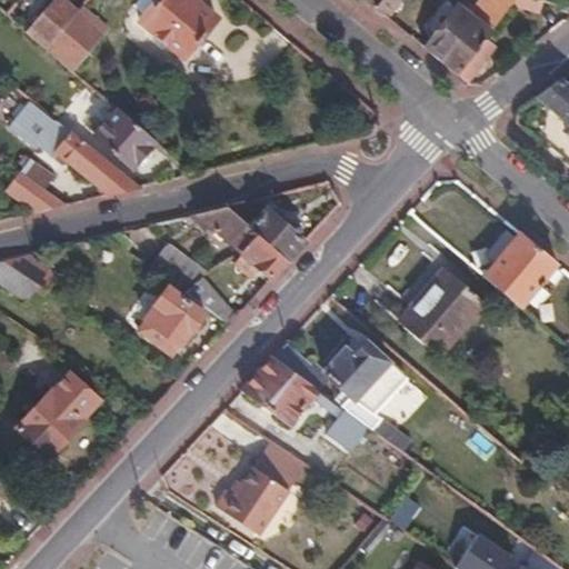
[(48,48),(79,10),(66,0),(53,0),(28,31),(48,48)]
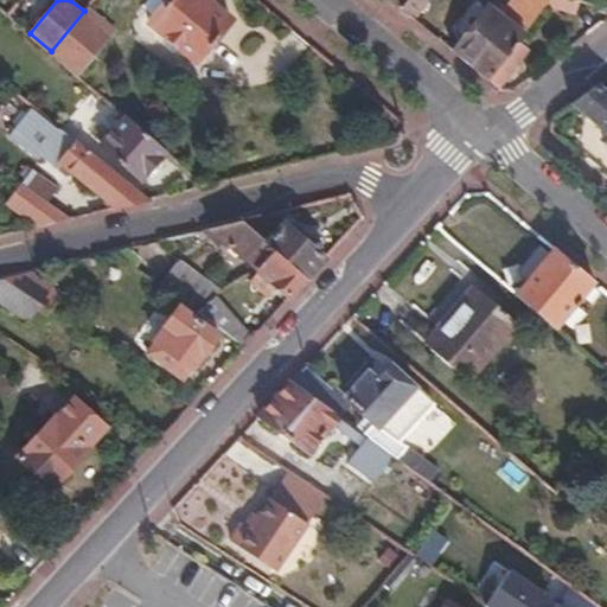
[(232,19),(209,0),(164,0),(146,21),(196,64),(232,19)]
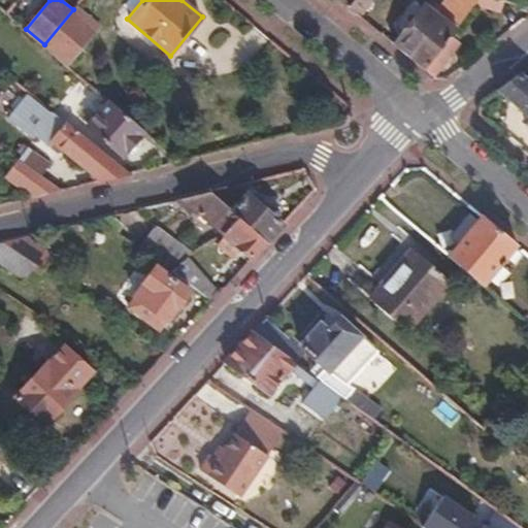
[(354,0),(350,6),(361,17),(372,0),(354,0)]
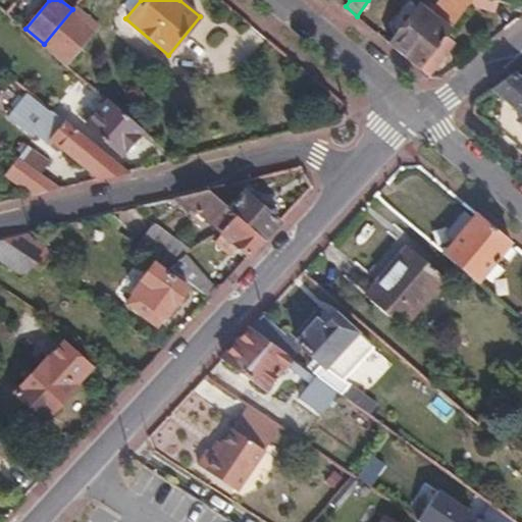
[(388,42),(405,55),(420,35),(436,48),(446,38),(461,16),(462,15),(471,3),(472,0),(439,0),(430,11),(419,3),(400,28),(388,42)]
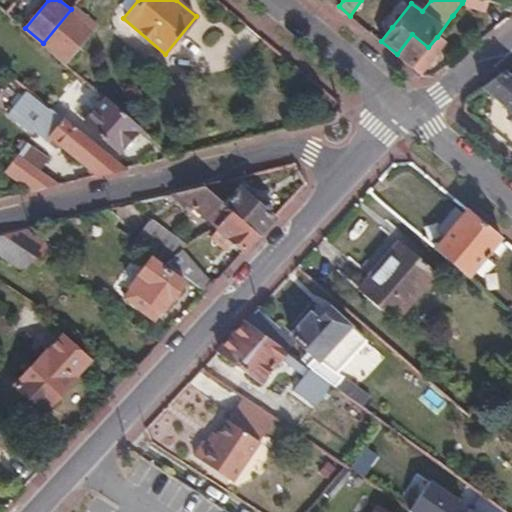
[(397,0),(382,20),(392,27),(411,3),(407,0),(397,0)]
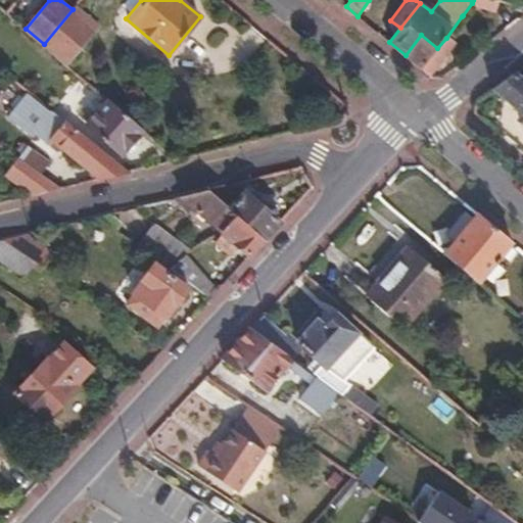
[(473,0),(472,3),(495,10),(497,0),(473,0)]
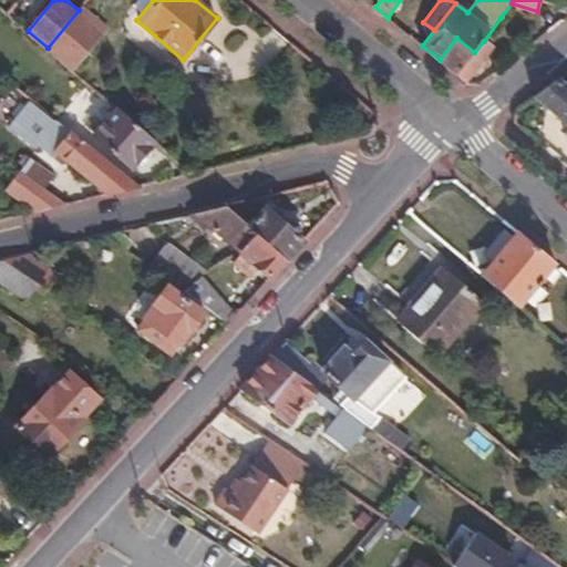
[(539,0),(537,11),(564,19),(566,7),(545,0),(539,0)]
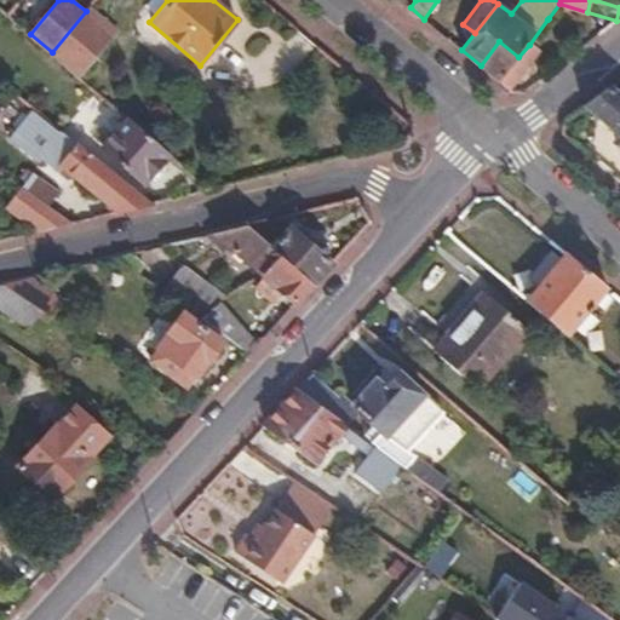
[(583,29),(587,12),(560,4),(549,18),(547,19),(583,29)]
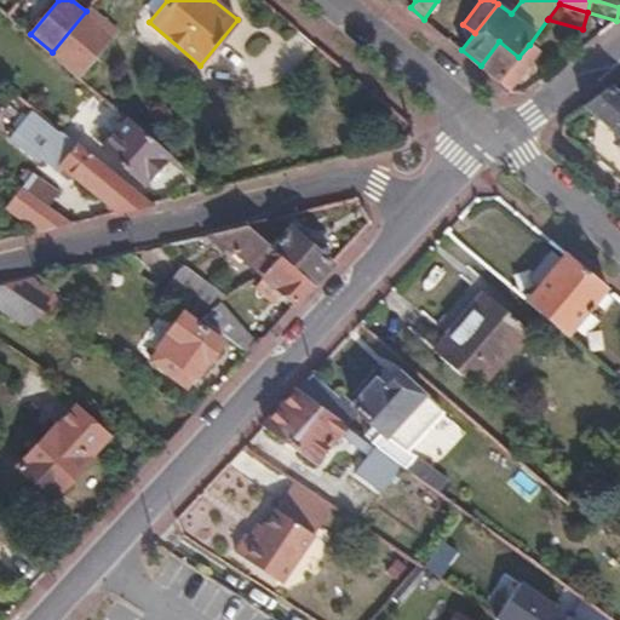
[(112,35),(86,11),(52,52),(78,75),(112,35)]
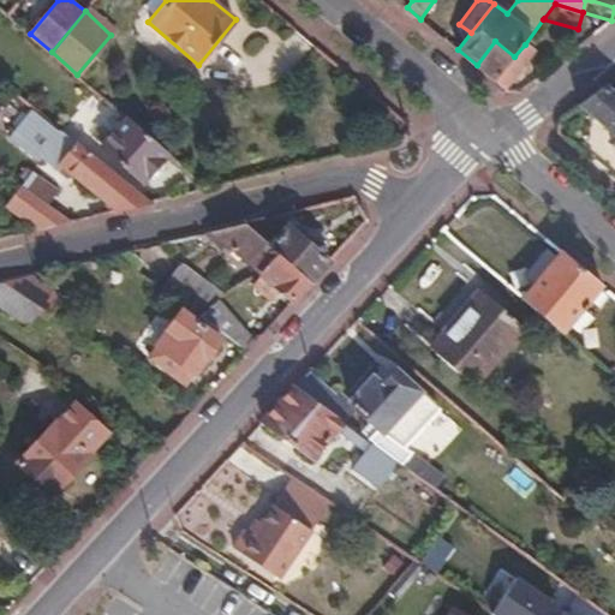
[(477,65),(506,88),(525,65),(523,63),(514,57),(495,41),(477,65)]
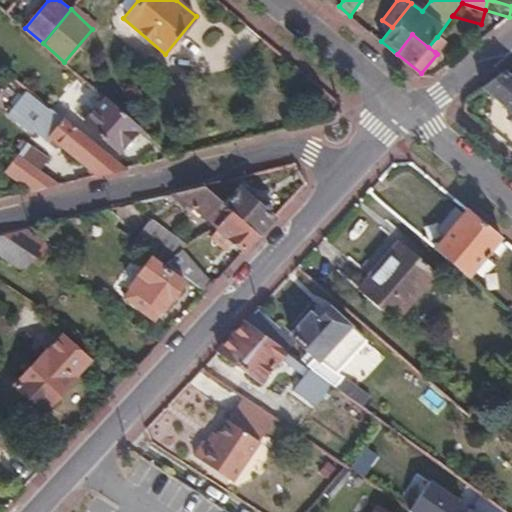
[(428,47),(435,52),(443,42),(437,37),(428,47)]
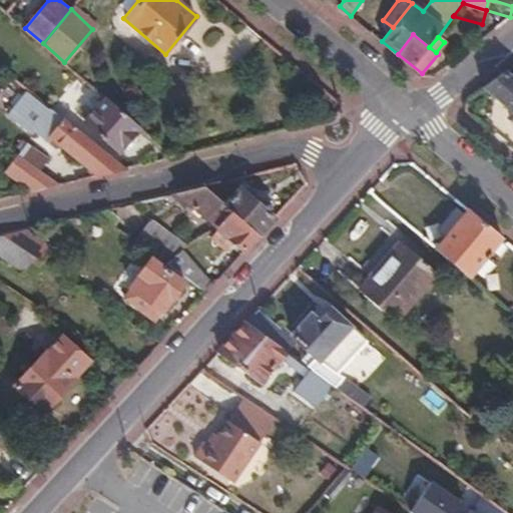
[(512,80),(505,73),(483,90),(512,115),(508,119),(512,123),(512,80)]
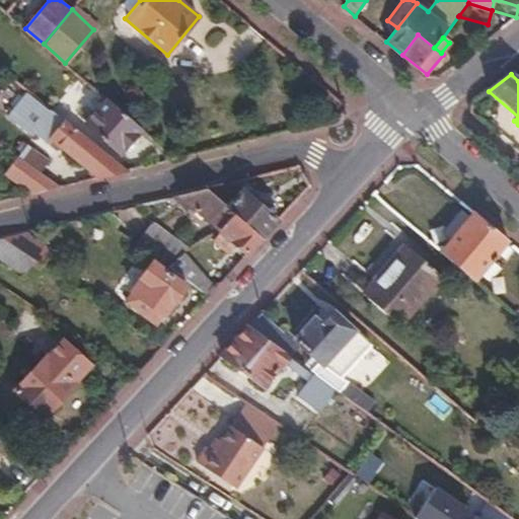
[(122,154),(142,131),(105,98),(85,124),(122,154)]
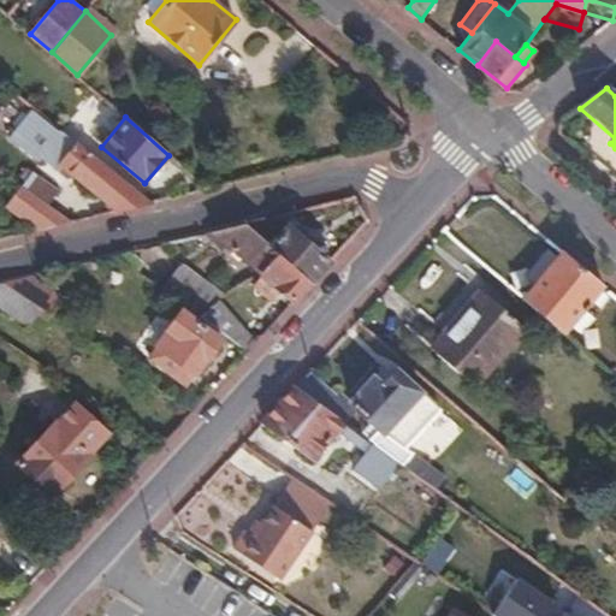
[(117,211),(149,203),(77,144),(60,130),(37,157),(55,171),(61,165),(117,211)]
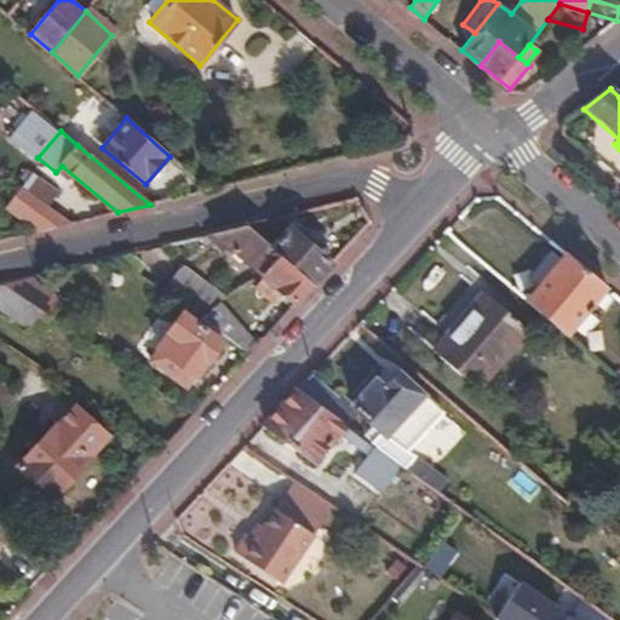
[(24,188),(50,207),(59,193),(33,173),(22,185),(24,188)]
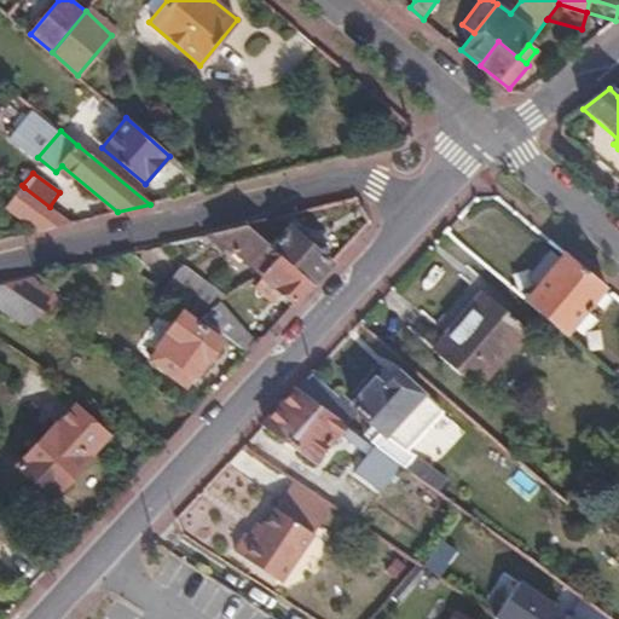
[(38,231),(70,223),(50,207),(24,187),(7,208),(38,231)]
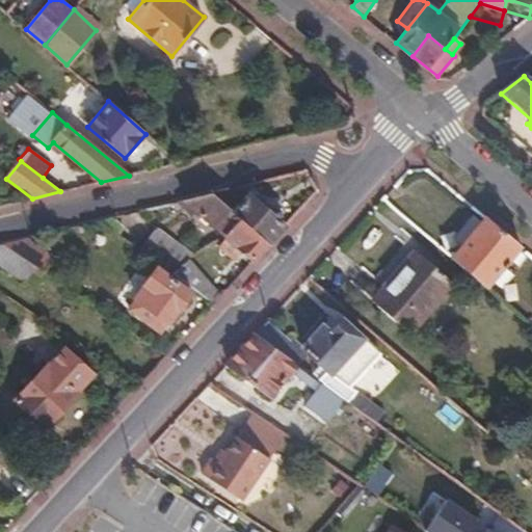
[(272,243),(289,225),(253,194),(246,200),(235,188),(213,193),(241,218),(272,243)]
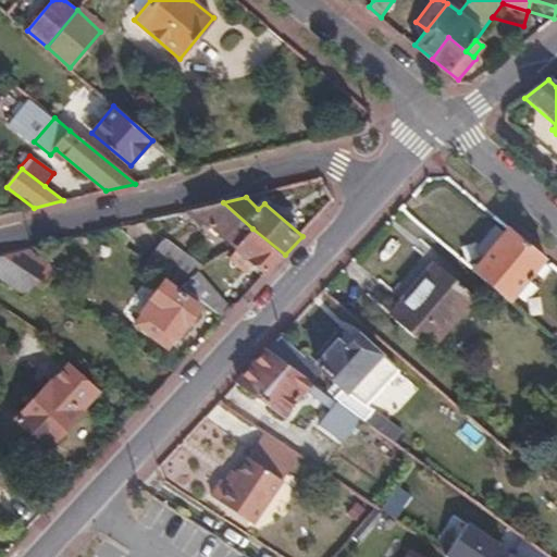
[(234,246),(252,229),(223,202),(193,210),(234,246)]
